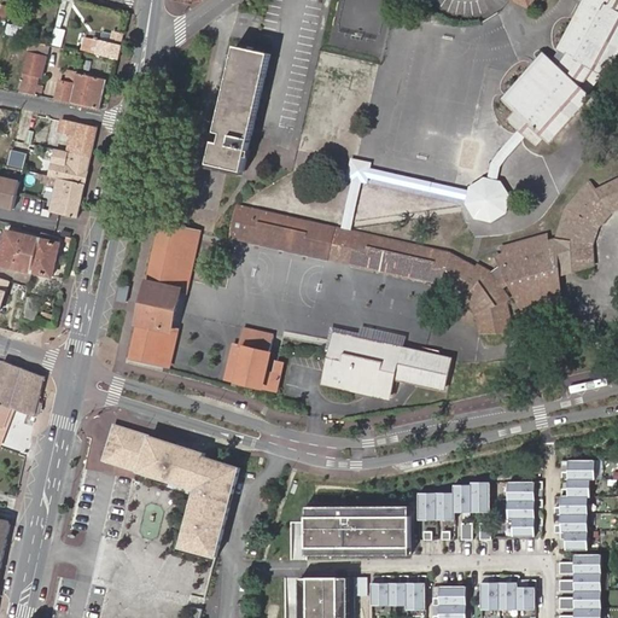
[(525,132),(530,135),(538,144),(544,136),(552,143),(595,99),(593,95),(607,73),(612,75),(617,63),(617,0),(590,0),(564,51),(566,52),(573,56),(566,69),(560,63),(553,56),(508,101),(522,115),(516,122),(525,132)]
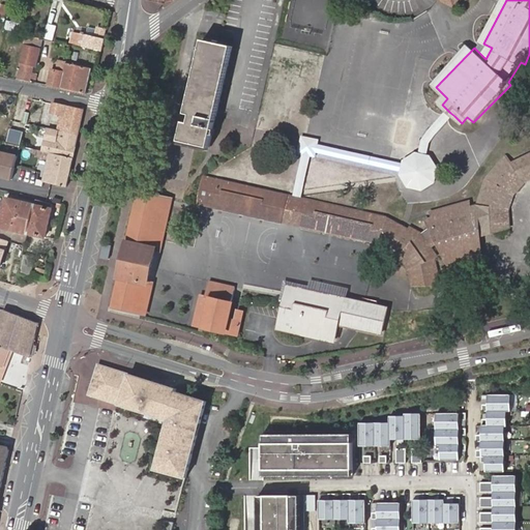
[(2,3),(0,12),(0,13),(6,16),(8,5),(2,3)]
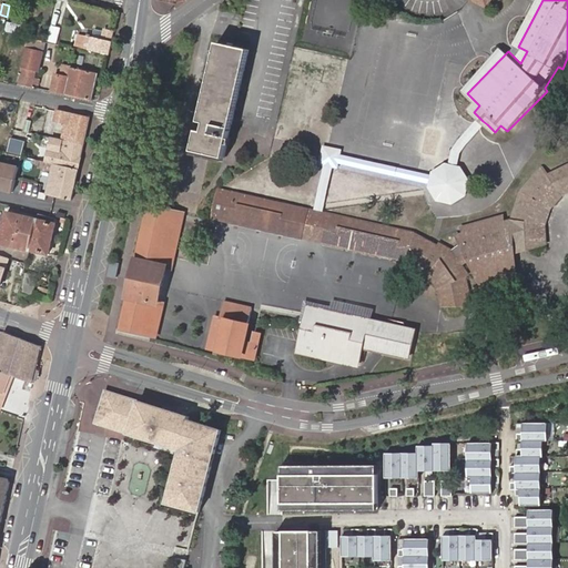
[(14,22),(8,20),(6,30),(29,36),(31,20),(16,17),(14,22)]
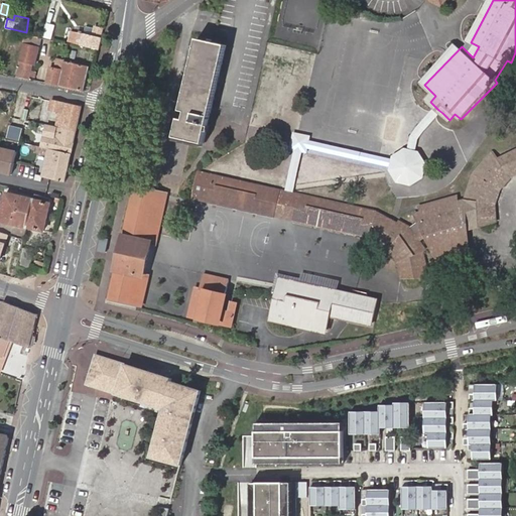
[(102,36),(105,26),(97,24),(94,35),(102,36)]
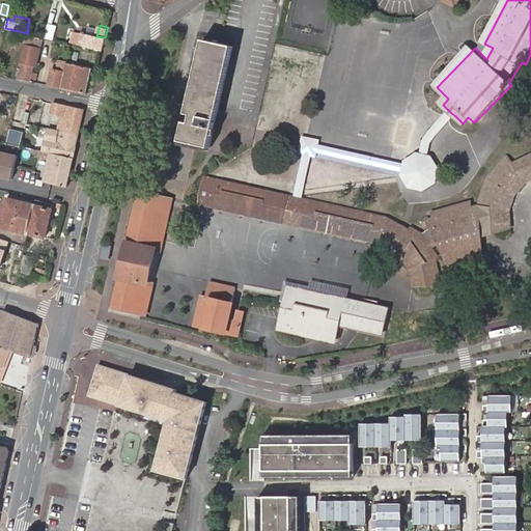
[(105,37),(96,36),(75,31),(73,42),(103,49),(105,37)]
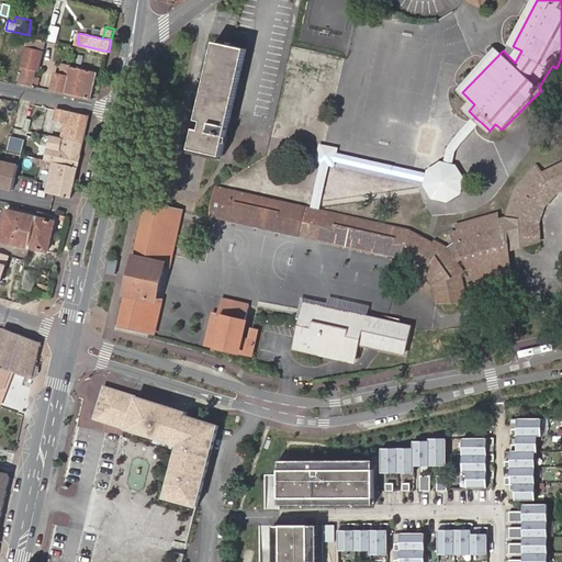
[(191,148),(222,155),(247,48),(215,41),(198,120),(203,121),(201,130),(195,128),(191,148)]
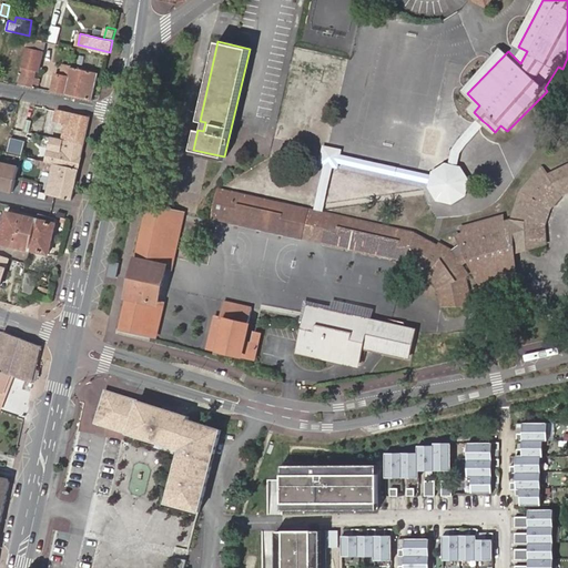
[(527,51),(520,48),(515,58),(520,63),(527,51)]
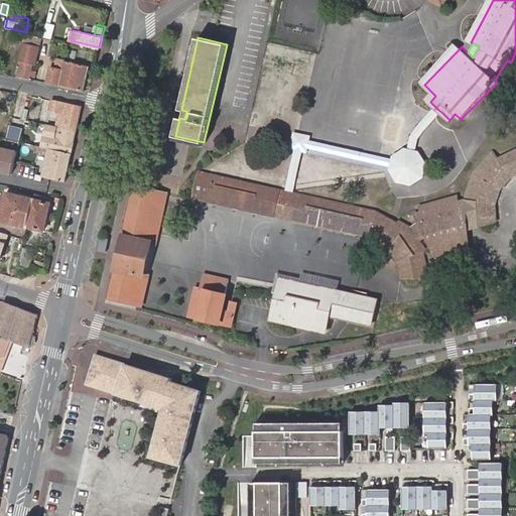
[(24,44),(20,60),(22,60),(19,75),(30,77),(33,63),(36,63),(39,47),(24,44)]
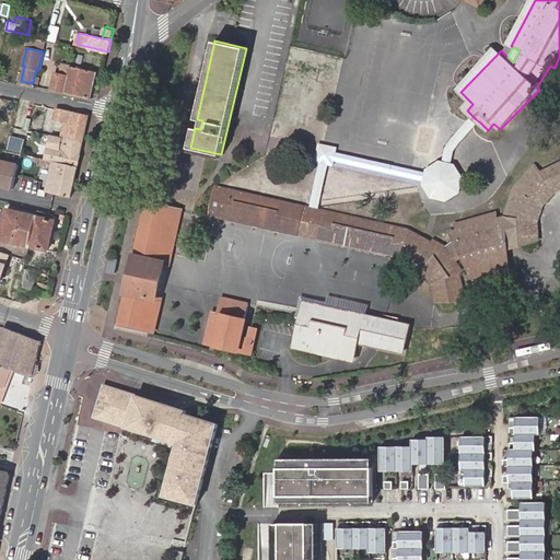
[(72,94),(92,97),(97,72),(71,67),(69,74),(56,72),(51,89),(72,94)]
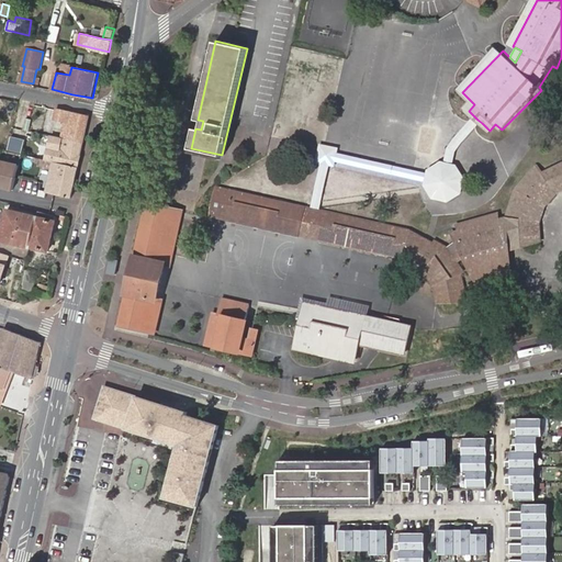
[(45,159),(78,166),(89,115),(57,109),(45,159)]
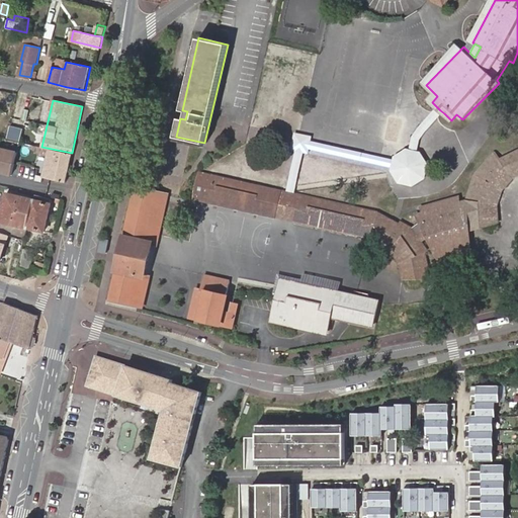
[(419,141),(444,113),(440,110),(414,136),(411,151),(416,152),(419,141)]
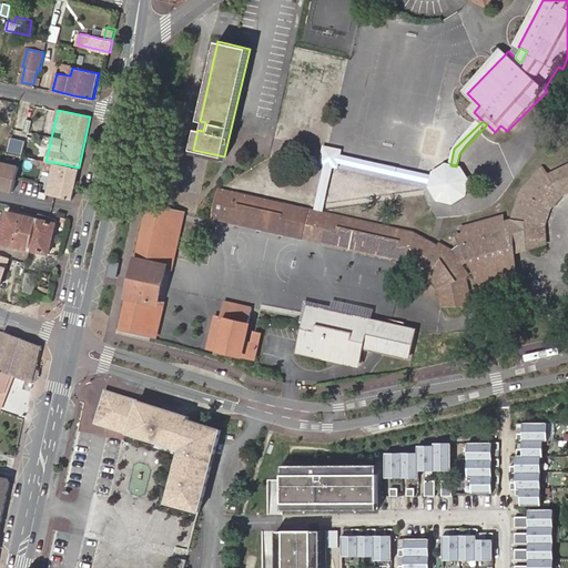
[(10,152),(23,154),(26,140),(12,138),(10,152)]
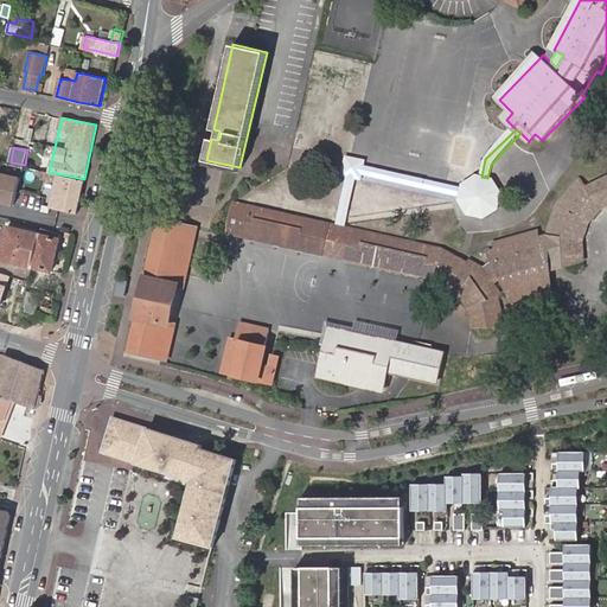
[(346,178),(336,225),(343,227),(352,179),(358,180),(359,173),(460,196),(460,190),(360,168),(362,163),(344,159),(340,176),(346,178)]
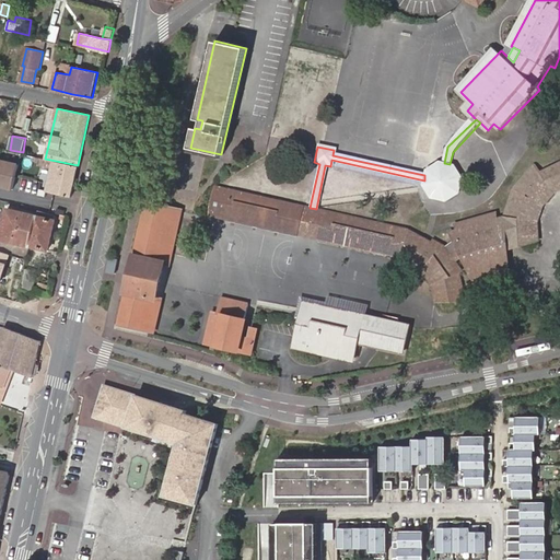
[(14,151),(12,162),(19,164),(21,153),(14,151)]
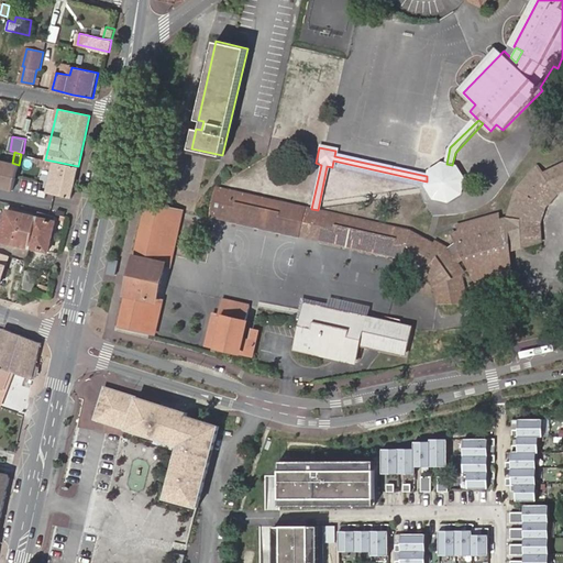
[(47,192),(72,198),(78,166),(45,159),(37,157),(36,164),(53,168),(47,192)]
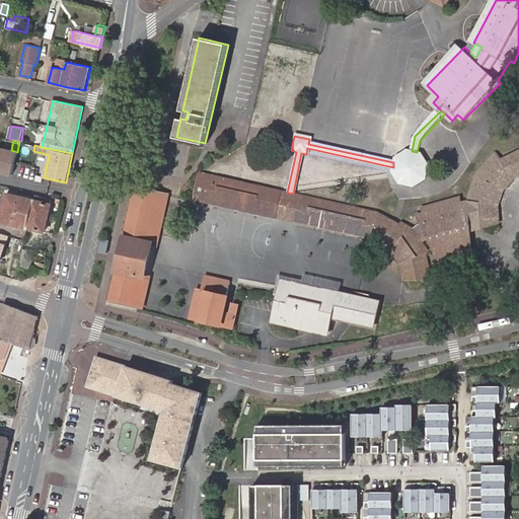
[(0,148),(0,171),(12,174),(17,152),(0,148)]
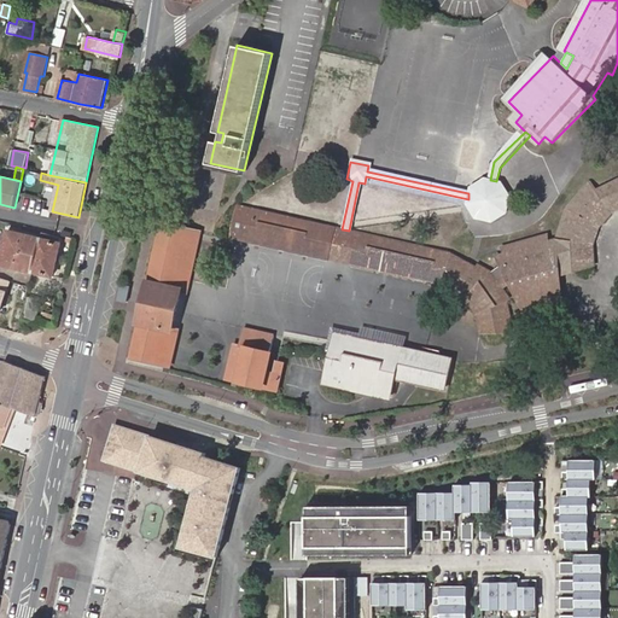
[(501,182),(496,181),(490,180),(485,179),(470,188),(468,193),(468,199),(467,204),(474,219),(493,222),(506,213),(509,197),(501,182)]
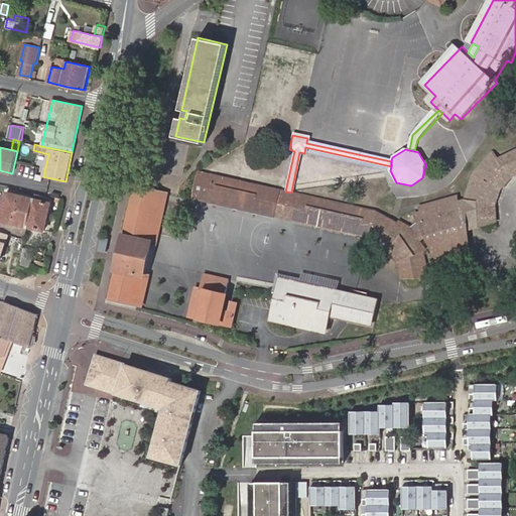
[(402,224),(386,244),(390,246),(393,251),(400,261),(402,277),(425,278),(424,271),(428,271),(426,255),(431,252),(424,242),(430,237),(442,263),(473,256),(473,230),(501,224),(500,216),(501,206),(508,195),(515,185),(503,166),(499,158),(479,177),(469,203),(419,214),(428,233),(421,238),(414,228),(413,228),(403,223),(402,224)]
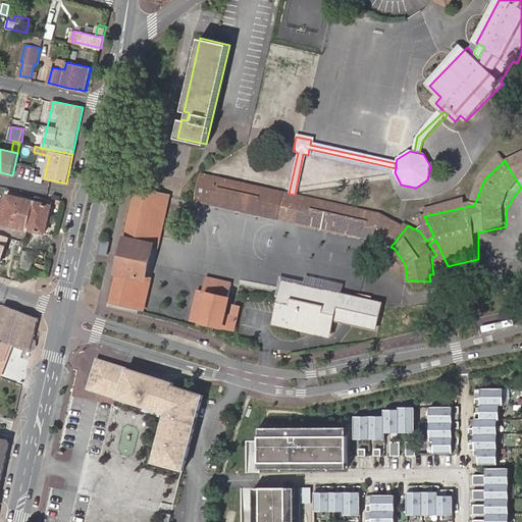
[(521,161),(509,168),(521,188),(521,161)]
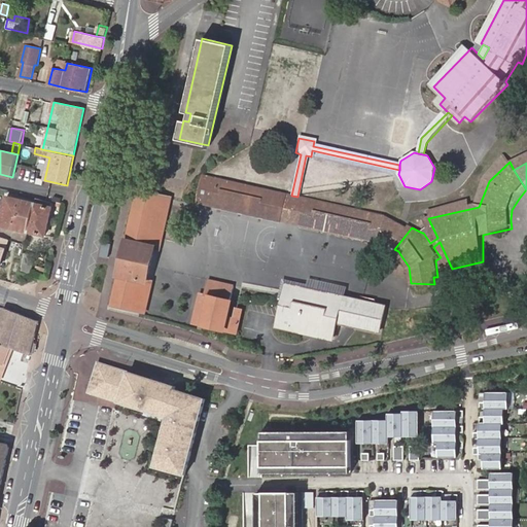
[(198,202),(211,205),(216,178),(203,175),(198,202)]
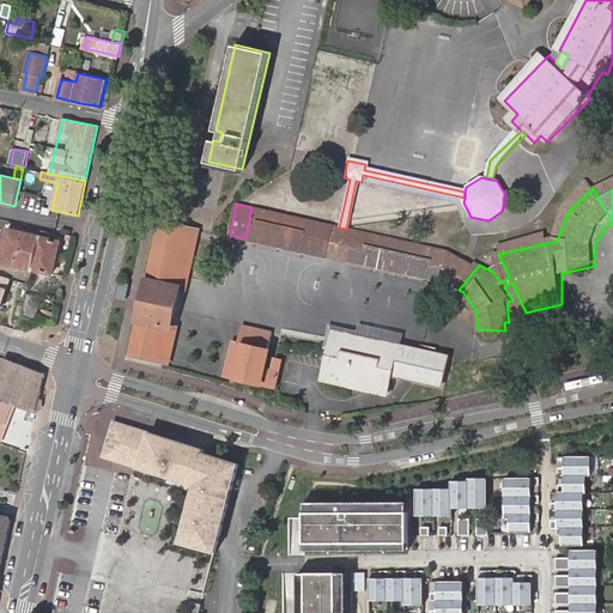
[(252,207),(246,238),(326,256),(333,226),(278,213),(252,207)]
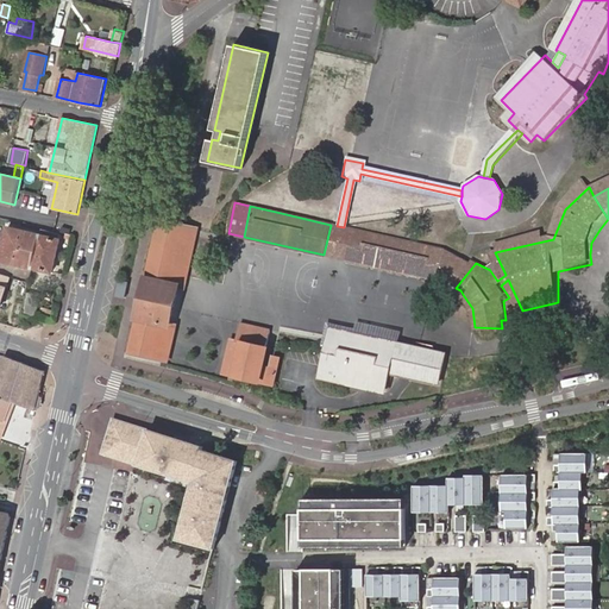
[(170,325),(174,314),(179,296),(181,287),(170,283),(183,226),(159,221),(148,277),(146,277),(137,315),(139,316),(131,351),(154,357),(162,322),(170,325)]
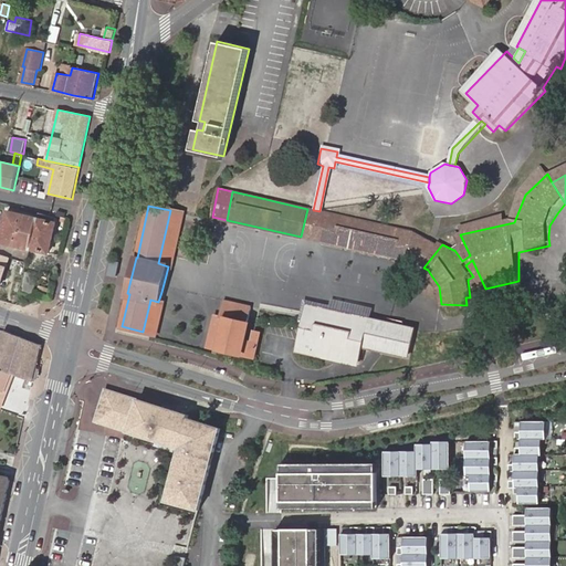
[(307,209),(301,237),(321,241),(327,213),(320,211),(313,210),(307,209)]
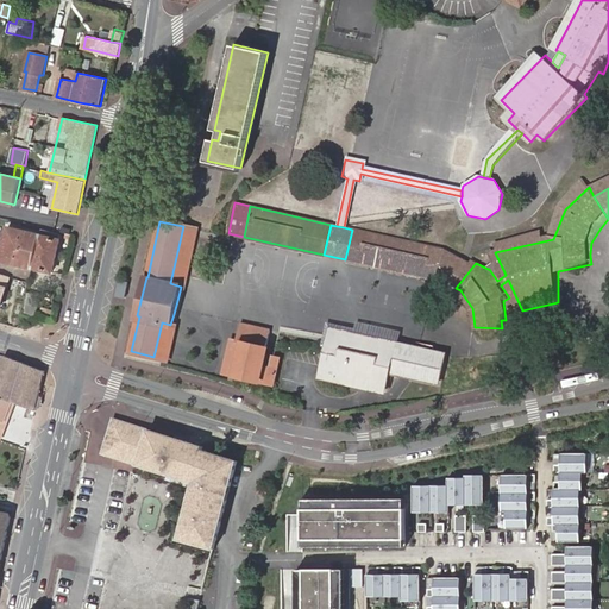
[(33,268),(42,233),(8,226),(1,259),(33,268)]
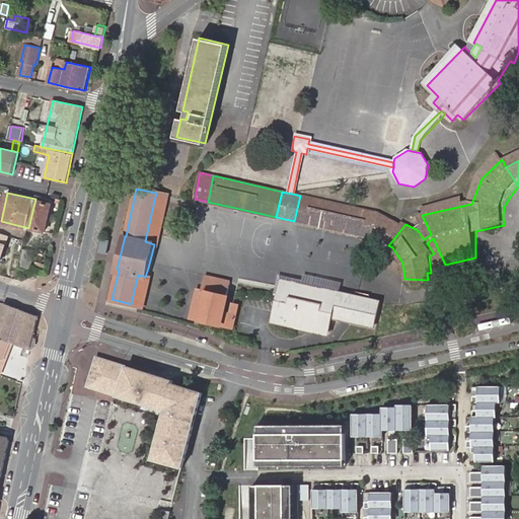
[(165,195),(156,193),(145,241),(154,244),(165,195)]
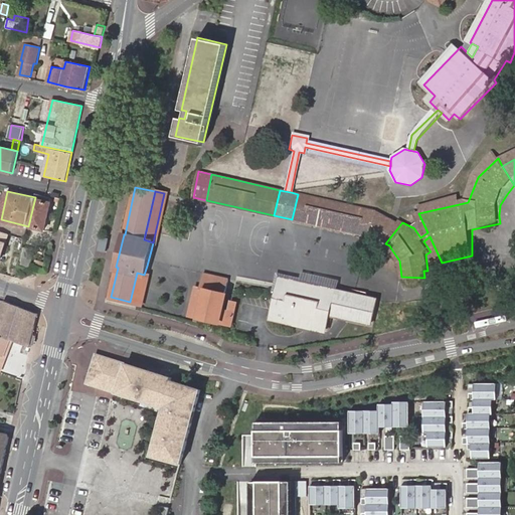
[(36,197),(35,197),(28,226),(45,230),(52,201),(51,201),(52,197),(37,194),(36,197)]
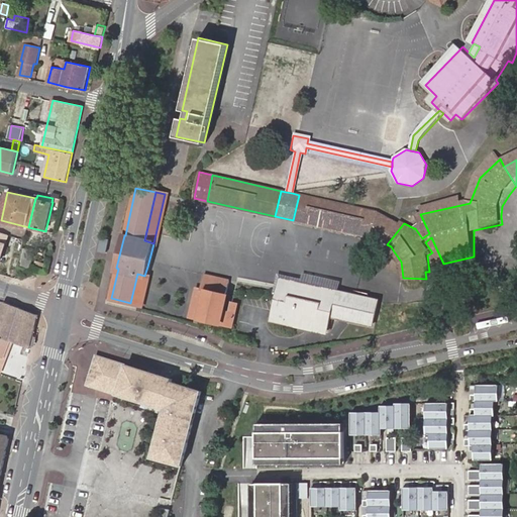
[(299,195),(293,220),(372,238),(378,212),(299,195)]
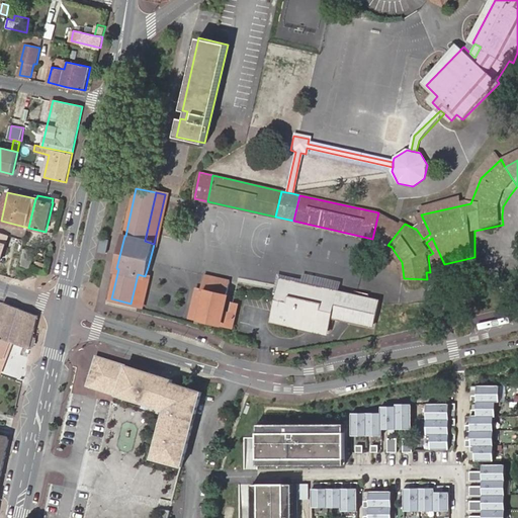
[(372,239),(387,245),(404,225),(378,212),(372,239)]
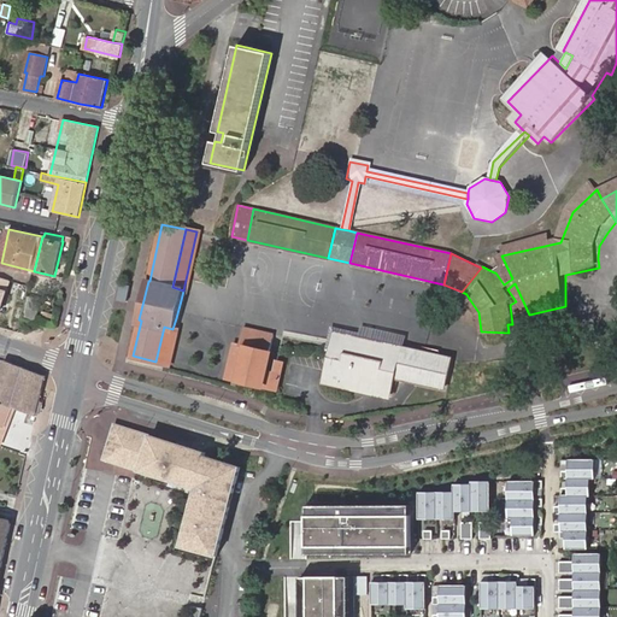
[(128,301),(131,287),(122,285),(118,299),(128,301)]
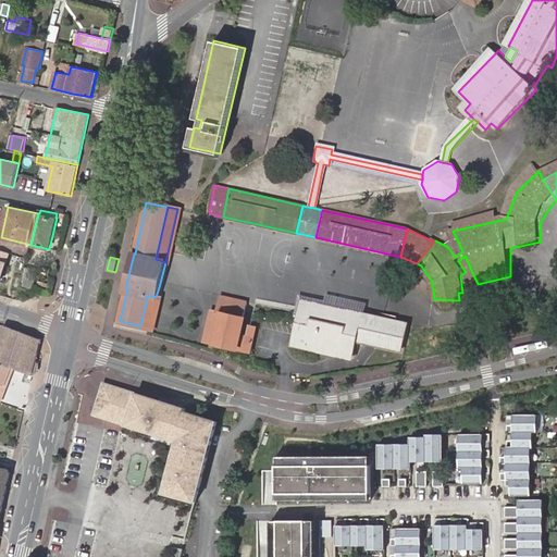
[(25,270),(21,287),(31,289),(34,272),(25,270)]
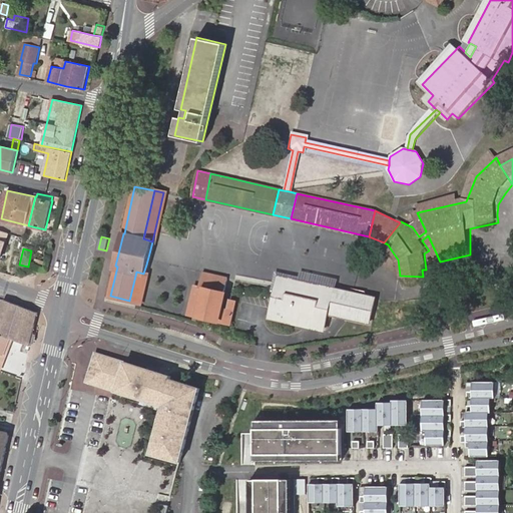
[(145,274),(143,274),(136,272),(129,301),(138,303),(145,274)]
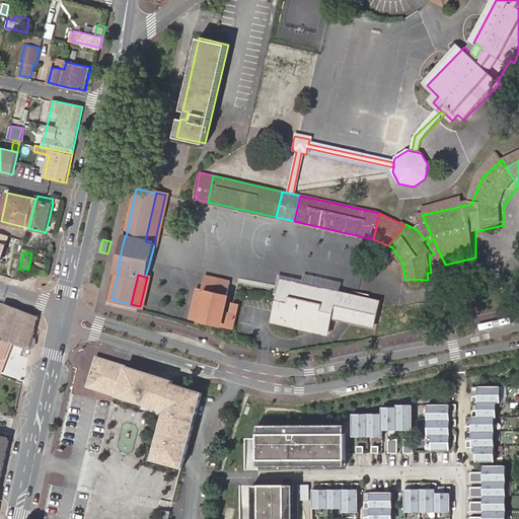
[(207,292),(201,319),(234,326),(238,306),(231,304),(230,311),(223,310),(230,281),(207,276),(203,291),(207,292)]
